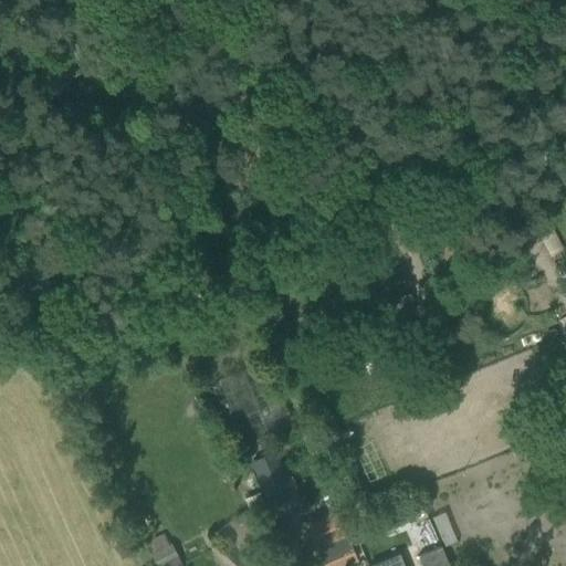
[(268,433),(243,443),(248,453),(272,443),(268,433)]
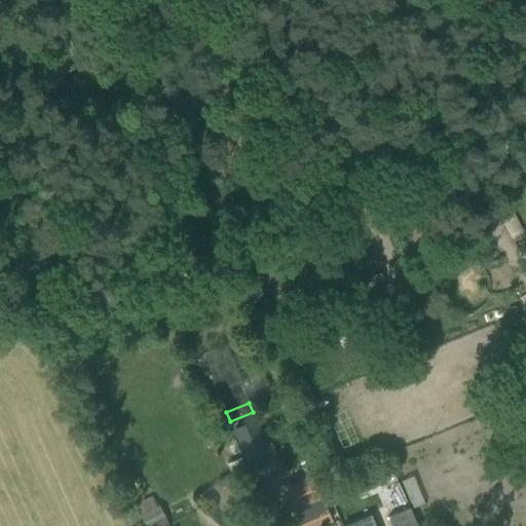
[(272,460),(255,419),(232,428),(250,470),(272,460)]
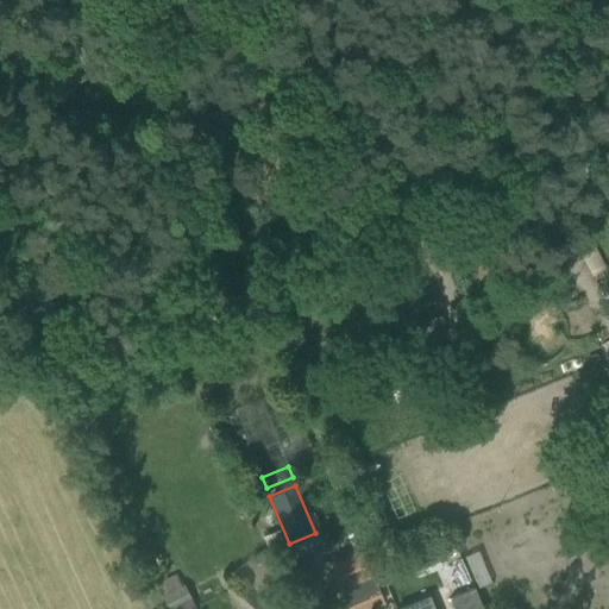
[(268,529),(280,525),(267,490),(253,495),(268,529)]
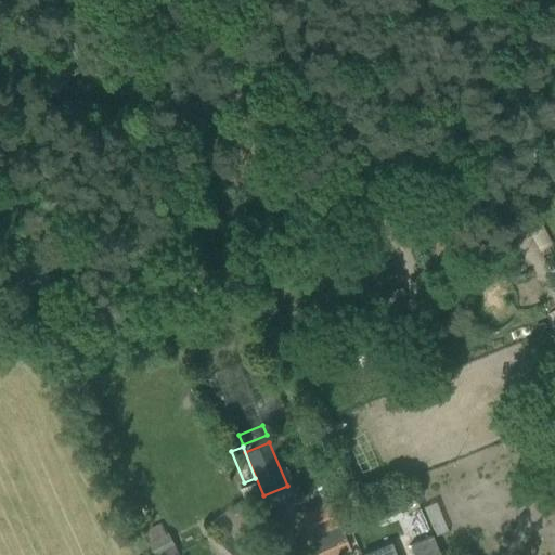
[(258,482),(242,489),(259,532),(275,526),(258,482)]
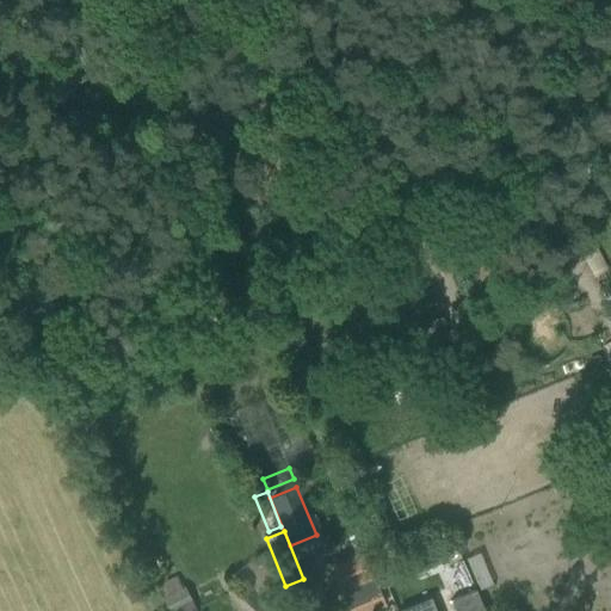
[(343,592),(376,578),(364,549),(331,563),(343,592)]
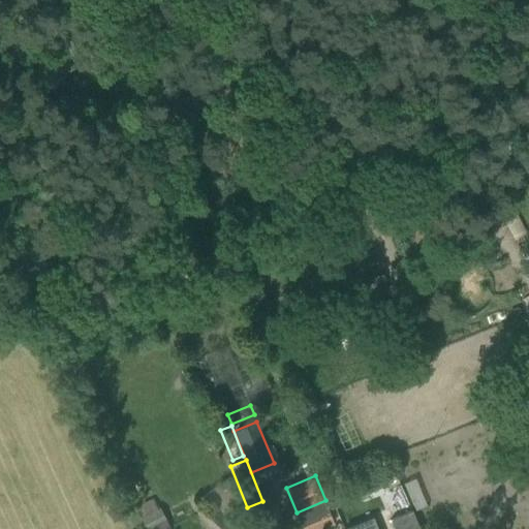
[(414,502),(425,500),(419,478),(409,480),(414,502)]
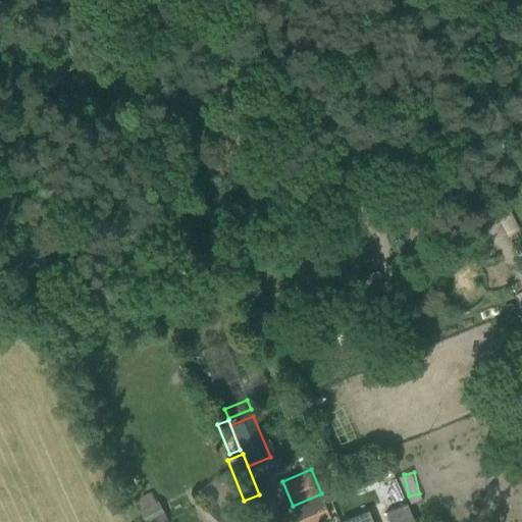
[(414,521),(395,477),(377,484),(388,511),(386,512),(390,521),(414,521)]
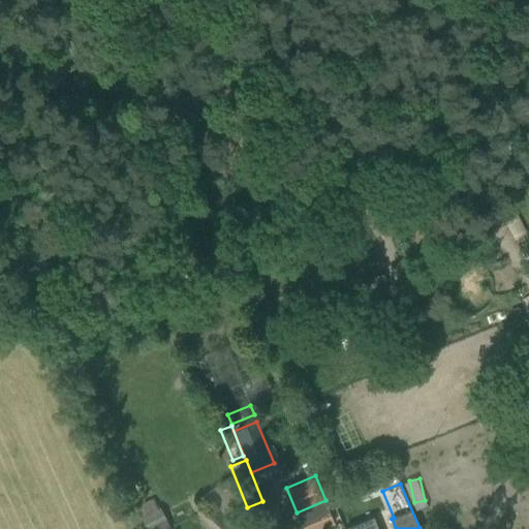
[(325,500),(297,512),(303,528),(319,528),(335,523),(325,500)]
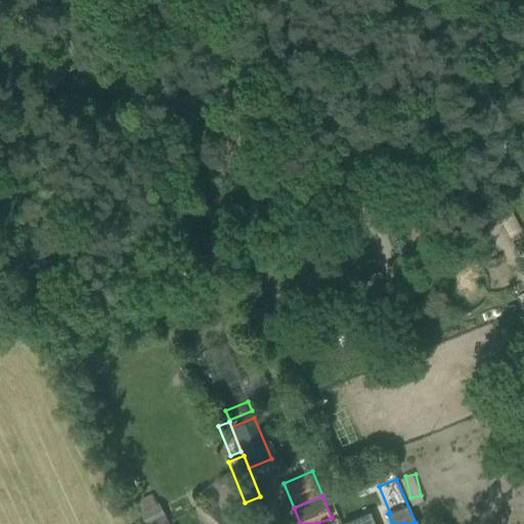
[(157,503),(135,513),(140,523),(162,523),(169,521),(166,517),(163,510),(159,501),(157,503)]
